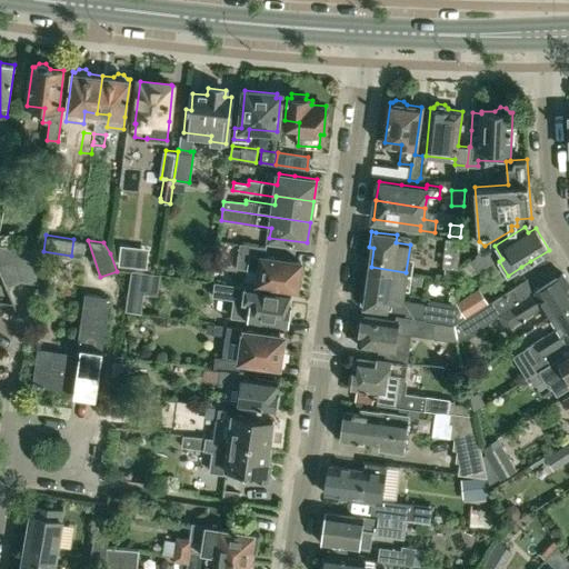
[(0,243),(0,271),(7,287),(21,280),(36,282),(41,251),(0,243)]
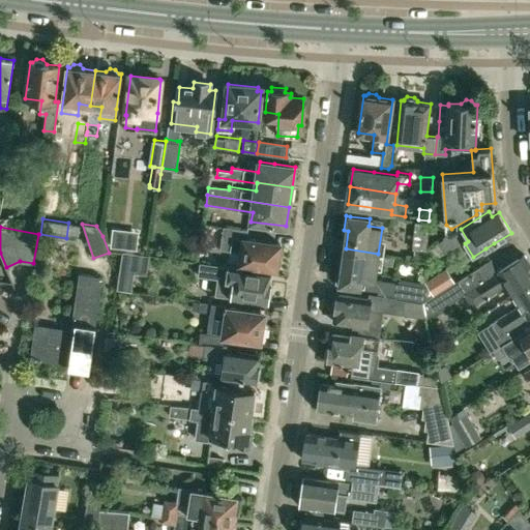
[(244,252),(242,264),(277,269),(282,243),(249,239),(251,231),(224,227),(221,248),(244,252)]
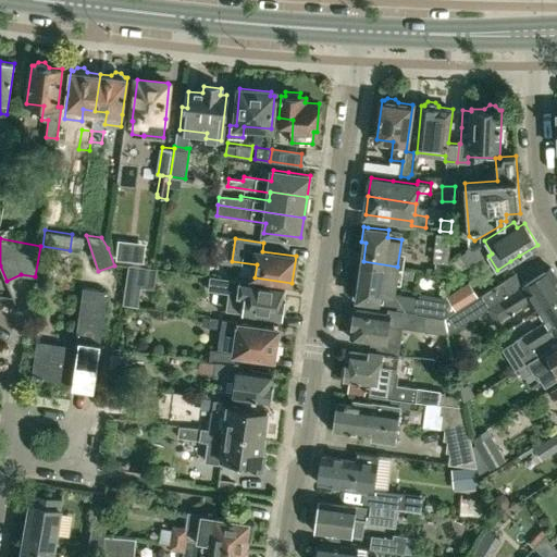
[(483,255),(477,244),(460,255),(466,265),(483,255)]
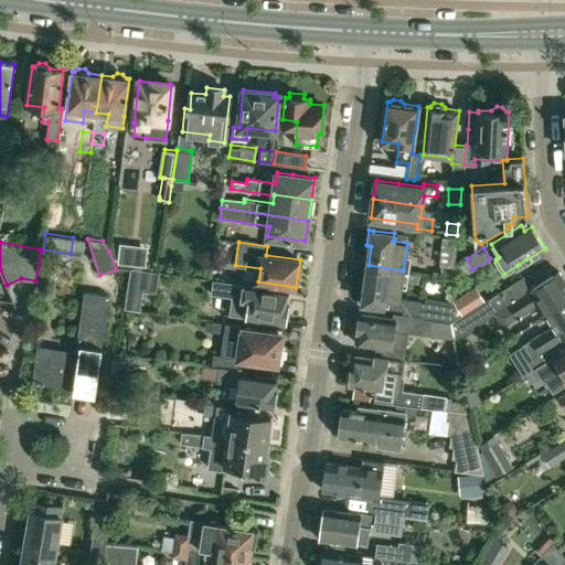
[(361,286),(359,301),(393,307),(392,308),(404,310),(403,316),(452,322),(451,320),(452,301),(426,298),(426,302),(406,299),(400,298),(403,270),(369,265),(365,287),(361,286)]
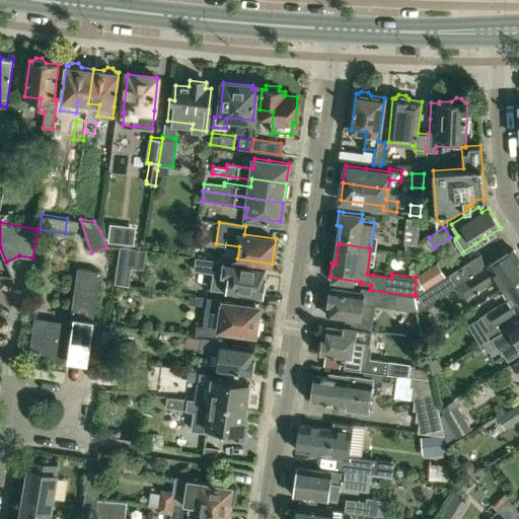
[(418,244),(404,243),(404,252),(417,253),(418,244)]
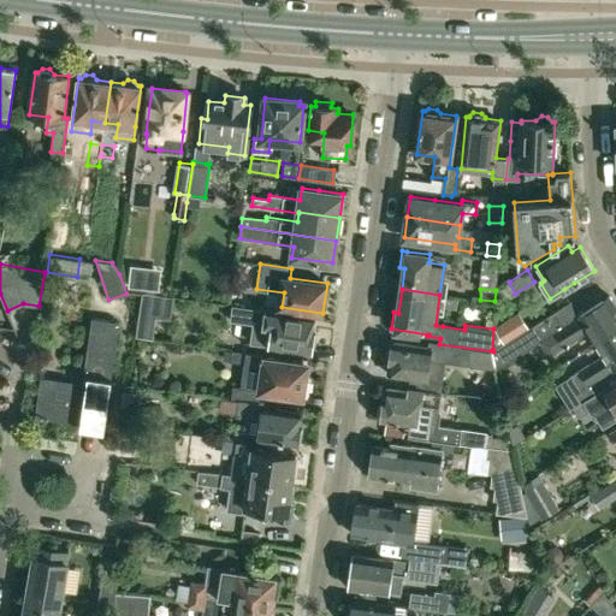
[(173,297),(143,292),(137,337),(152,338),(155,318),(170,320),(173,297)]
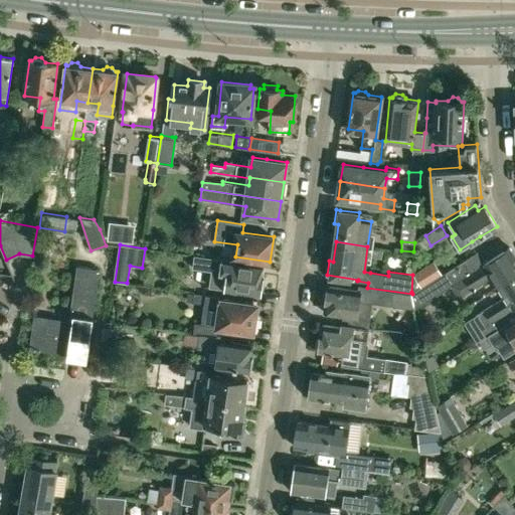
[(497,287),(514,276),(514,254),(510,246),(493,258),(483,264),(476,251),(440,275),(422,286),(411,292),(414,306),(449,285),(463,276),(471,289),(491,277),(497,287)]
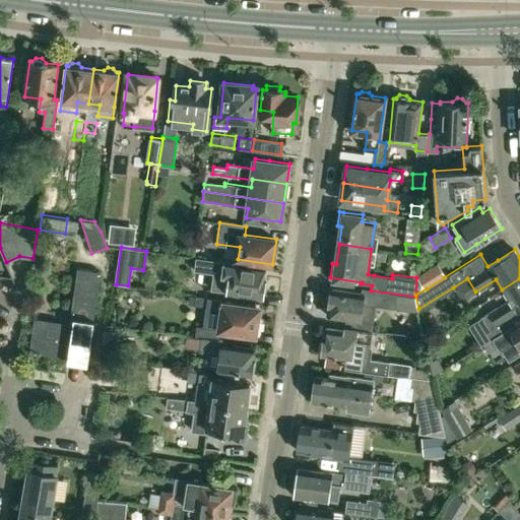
[(225,262),(213,260),(196,258),(195,268),(214,271),(211,288),(262,296),(262,293),(265,290),(266,283),(264,280),(266,267),(225,261),(225,262)]
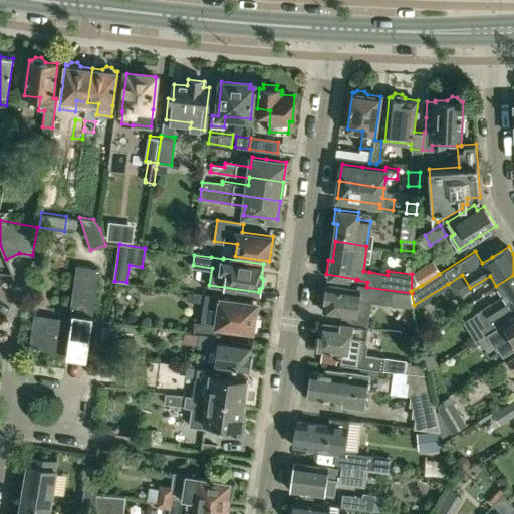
[(39,349),(63,353),(86,356),(99,269),(76,265),(69,319),(34,314),(30,343),(29,343),(29,348),(39,349)]
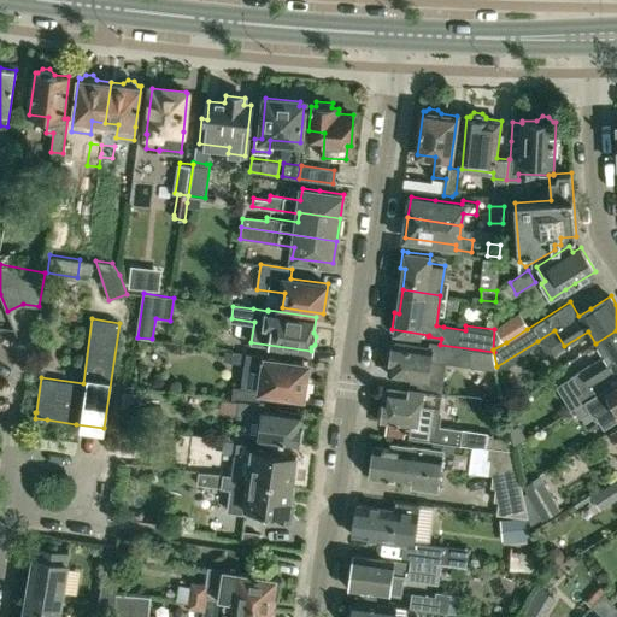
[(506,342),(527,329),(519,318),(499,331),(506,342)]
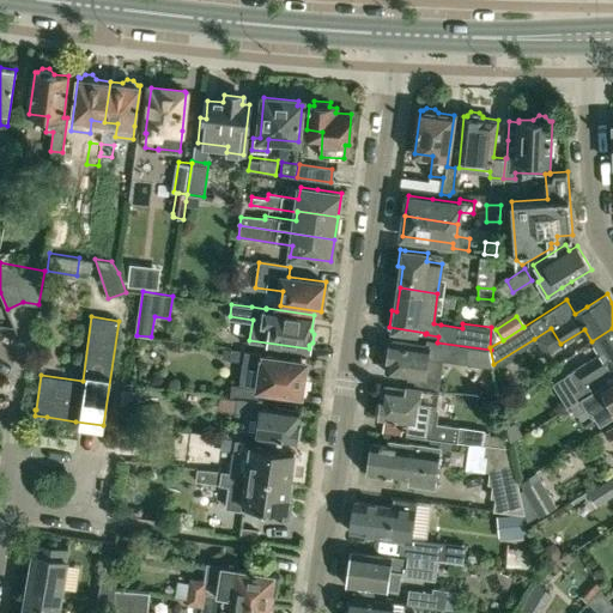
[(608,381),(602,371),(610,366),(610,368),(612,365),(612,328),(592,341),(600,353),(575,369),(576,370),(566,376),(581,399),(608,381)]
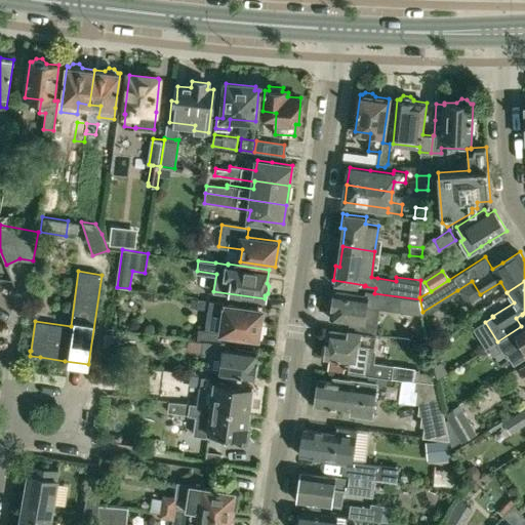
[(331,297),(330,303),(333,307),(331,319),(363,323),(366,306),(422,314),(420,299),(374,293),(366,292),(366,295),(335,291),(334,293),(331,297)]
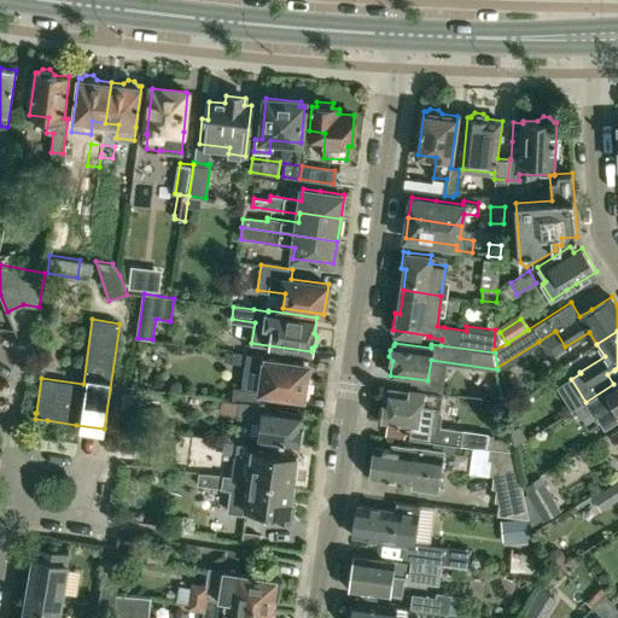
[(281,359),(234,351),(233,351),(232,362),(260,366),(258,371),(263,371),(261,389),(261,391),(304,397),(304,394),(309,391),(310,384),(307,383),(309,365),(280,360),(281,359)]
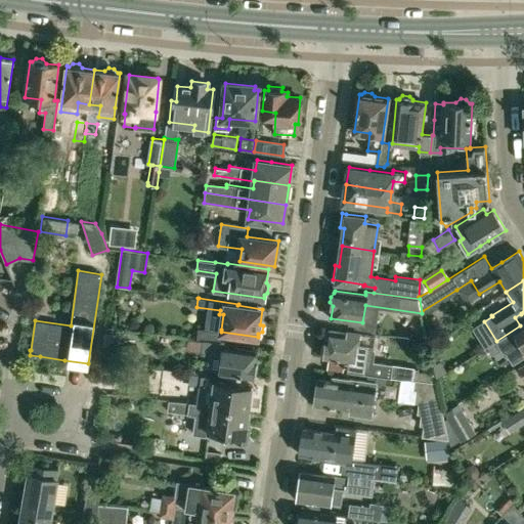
[(523,324),(523,323),(520,325),(496,341),(487,346),(491,354),(501,348),(505,352),(521,342),(523,346),(523,324)]
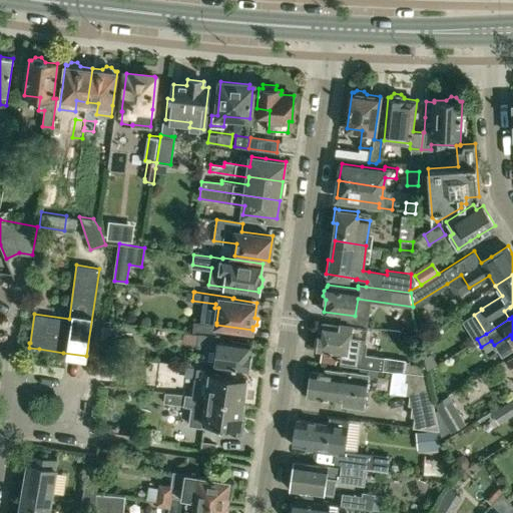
[(216,325),(216,323),(193,319),(191,329),(197,330),(215,333),(216,325)]
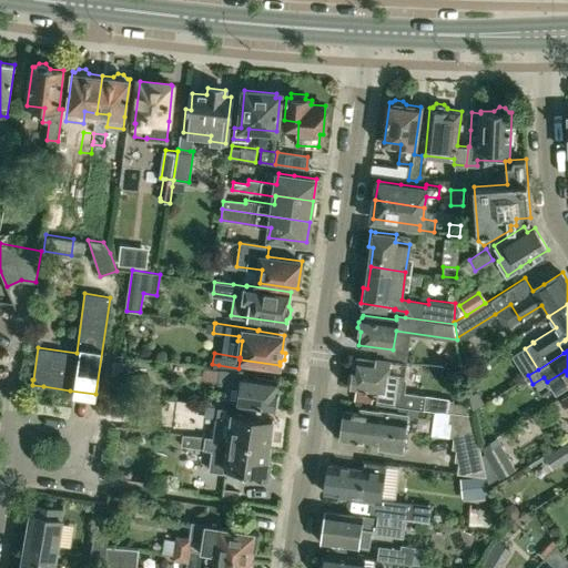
[(403,393),(405,376),(407,362),(377,357),(376,361),(356,357),(354,371),(351,373),(350,382),(352,385),(352,387),(381,392),(381,395),(385,395),(384,402),(447,411),(449,399),(403,393)]
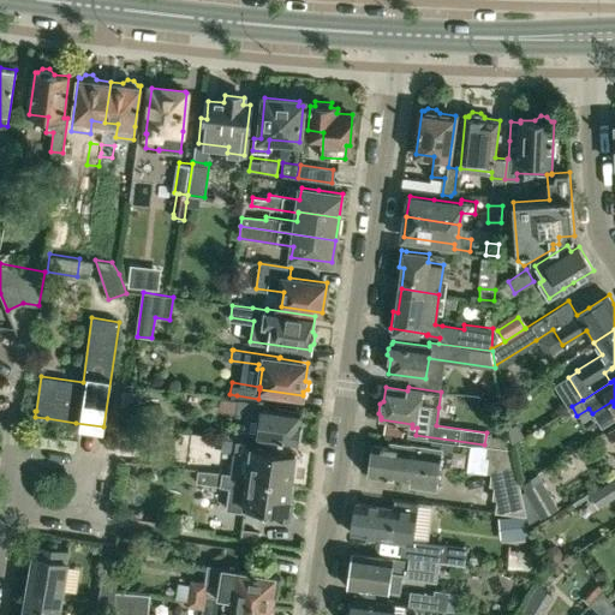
[(263,400),(258,399),(237,395),(234,416),(243,417),(239,435),(297,442),(298,439),(300,437),(302,429),(299,427),(302,412),(263,406),(263,400)]
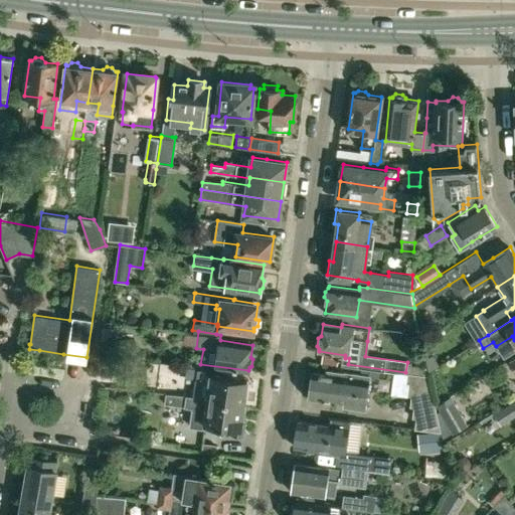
[(423,359),(431,370),(442,363),(435,352),(423,359)]
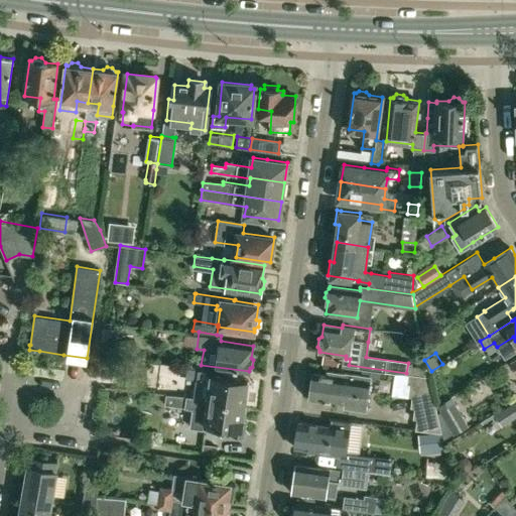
[(248,379),(228,377),(207,374),(207,370),(186,367),(185,378),(195,379),(192,397),(245,404),(248,379)]
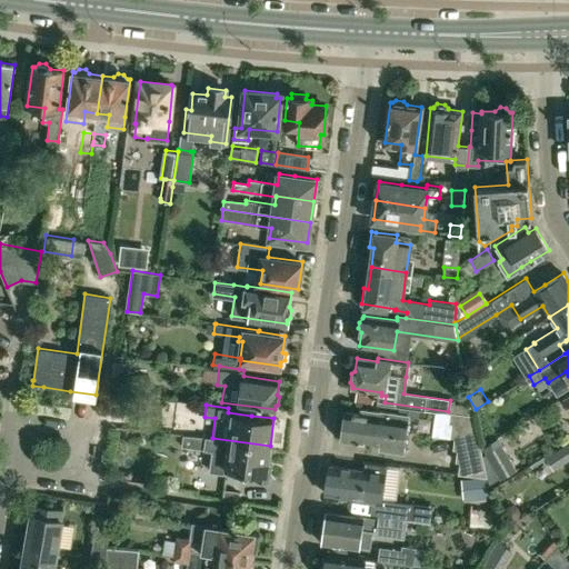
[(342,438),(365,441),(380,443),(380,448),(402,451),(408,416),(379,411),(379,412),(361,409),(360,413),(346,411),(345,425),(341,426),(341,433),(342,436),(342,438)]
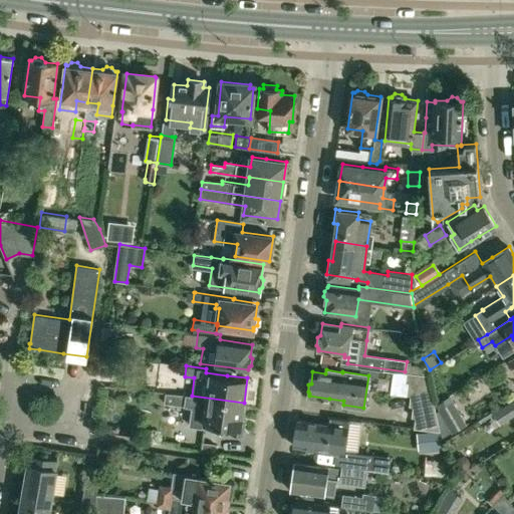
[(406,383),(410,384),(408,396),(410,396),(409,404),(436,407),(429,374),(408,371),(406,383)]
